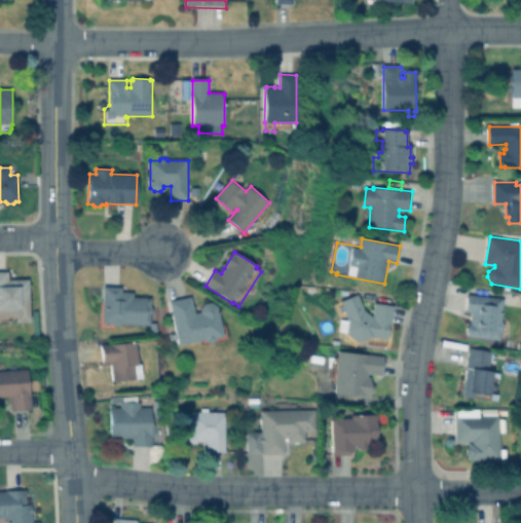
[(0,272),(8,272),(8,279),(29,279),(29,323),(14,323),(14,321),(1,321),(1,324),(0,324),(0,272)]
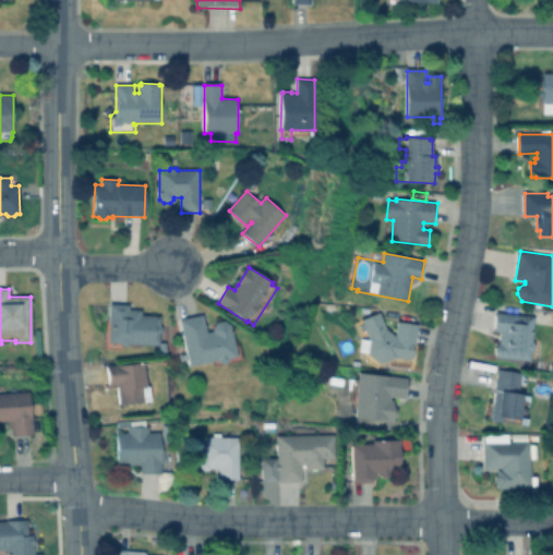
[(160,317),(160,327),(161,328),(161,333),(159,334),(158,346),(129,345),(125,347),(121,346),(121,350),(105,349),(107,323),(108,323),(109,304),(129,305),(129,311),(142,311),(142,316),(160,317)]
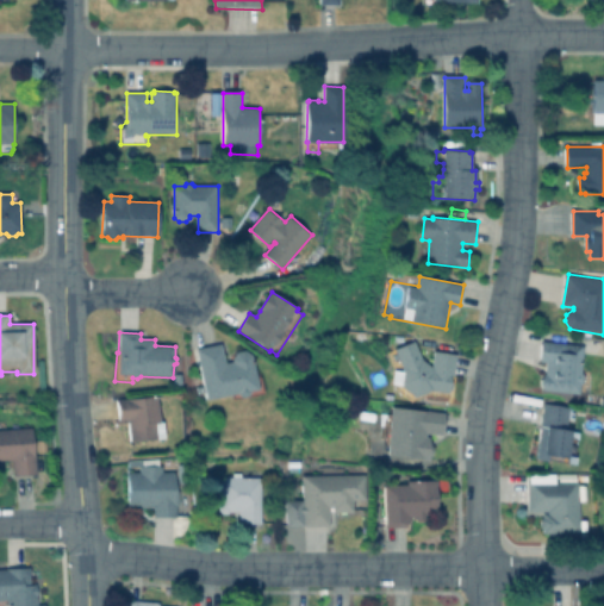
[(416,342),(424,362),(425,361),(433,367),(435,353),(459,356),(456,376),(453,376),(453,381),(454,383),(453,391),(450,391),(450,397),(433,394),(415,403),(393,385),(392,385),(394,370),(396,370),(397,368),(391,353),(416,342)]
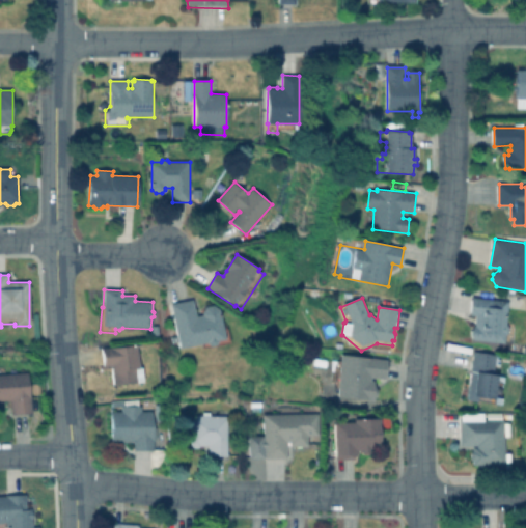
[(508,325),(510,328),(510,333),(507,336),(506,344),(473,340),(473,339),(471,337),(472,331),(474,330),(474,327),(476,327),(477,316),(471,315),(473,298),(511,302),(508,325)]
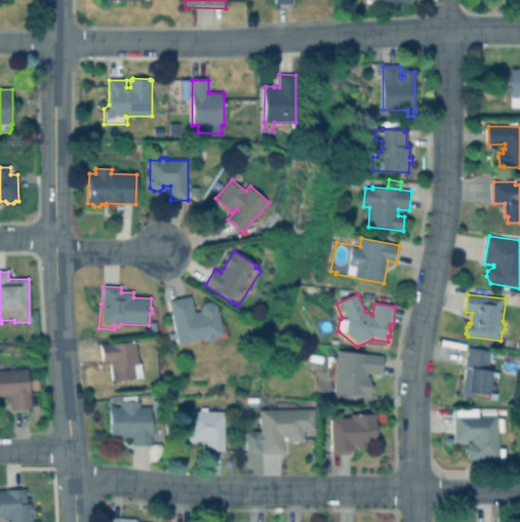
[(192,297),(195,314),(201,312),(201,310),(205,304),(212,303),(217,307),(222,327),(227,326),(229,339),(202,344),(201,339),(177,345),(176,338),(171,339),(170,334),(175,333),(169,302),(192,297)]
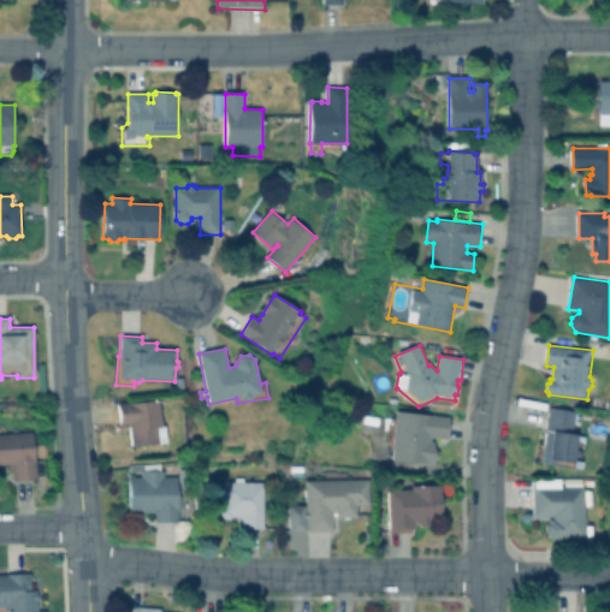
[(161,402),(164,427),(166,427),(167,444),(132,447),(130,425),(120,425),(119,404),(161,402)]
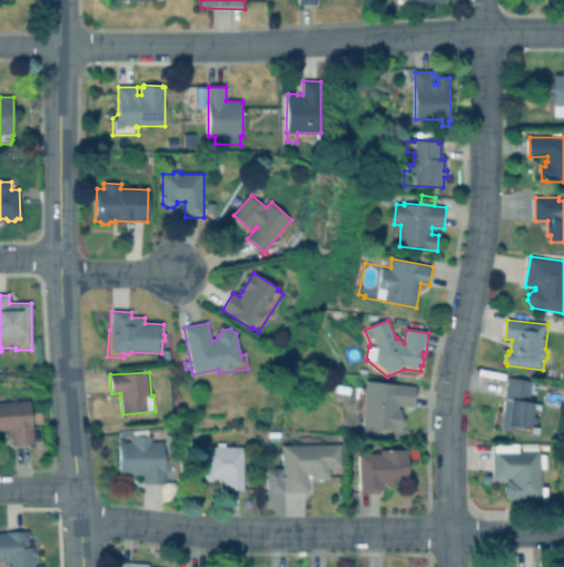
[(543,407),(538,434),(513,431),(513,432),(502,430),(510,379),(534,382),(531,403),(535,403),(534,404),(543,407)]
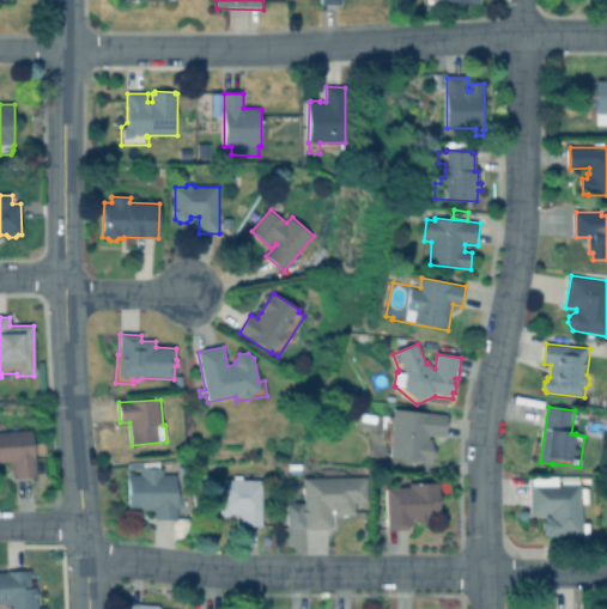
[(449,416),(447,438),(430,437),(429,440),(432,440),(432,445),(435,445),(433,450),(435,450),(433,460),(432,460),(432,463),(390,458),(390,449),(388,449),(389,430),(388,430),(384,428),(387,416),(394,418),(395,410),(449,416)]
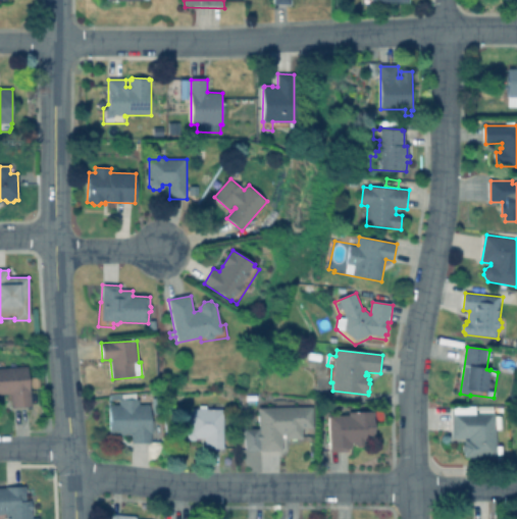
[(323,355),(322,362),(310,360),(311,353),(323,355)]
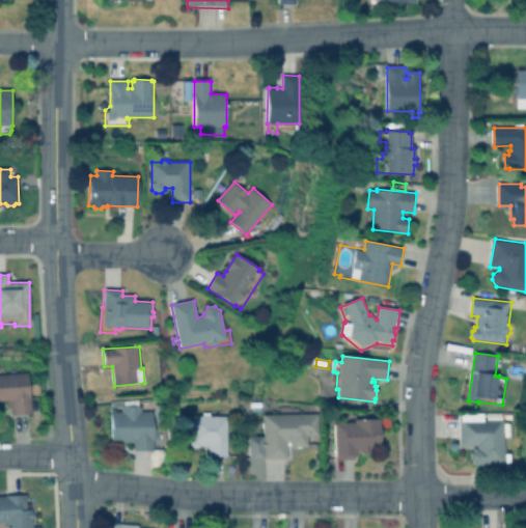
[(0,374),(30,372),(33,414),(11,415),(10,401),(0,401),(0,374)]
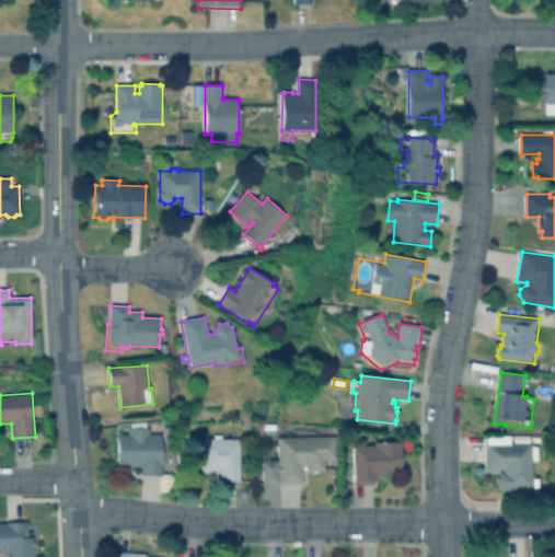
[(45,416),(36,417),(34,406),(44,405),(45,416)]
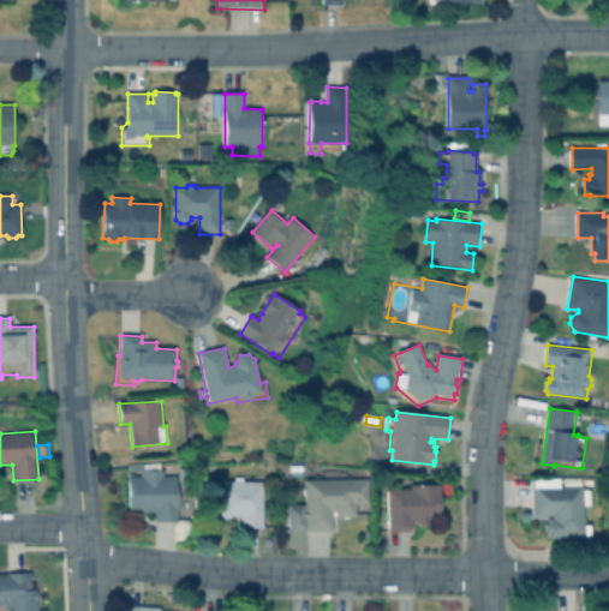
[(163,465),(163,471),(166,471),(166,477),(179,477),(179,496),(183,496),(184,510),(180,510),(180,522),(156,522),(156,513),(131,513),(131,478),(143,478),(143,471),(145,471),(145,465),(163,465)]
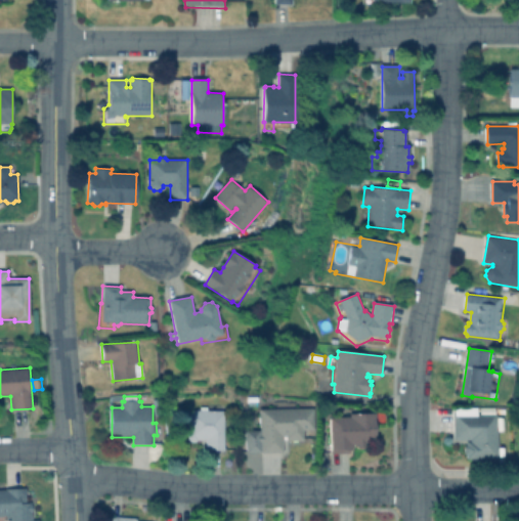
[(298,404),(298,409),(311,409),(311,410),(316,410),(316,436),(306,436),(306,441),(289,441),(289,440),(285,440),(285,453),(247,454),(247,431),(262,431),(261,409),(279,409),(279,401),(289,401),(289,404),(298,404)]
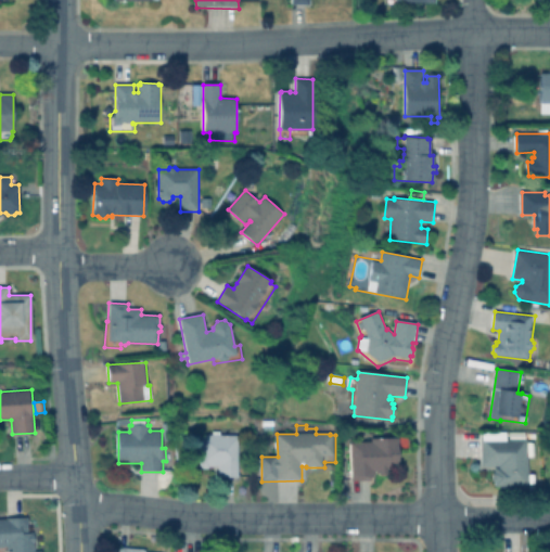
[(238,429),(238,436),(240,436),(239,478),(220,477),(220,466),(210,466),(208,469),(204,469),(201,466),(202,435),(214,436),(214,432),(221,432),(221,433),(226,429),(238,429)]
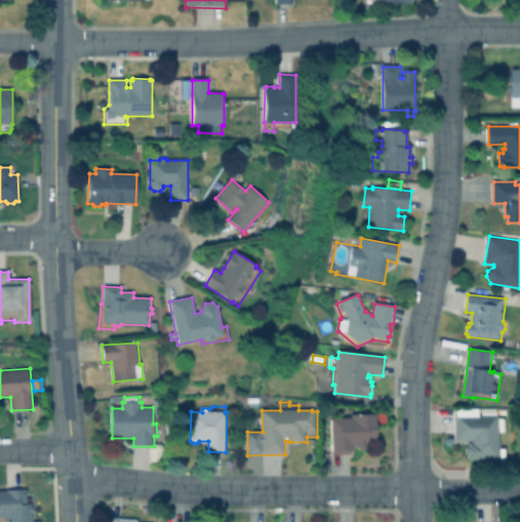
[(369,441),(370,448),(367,449),(365,450),(360,450),(358,448),(356,448),(356,446),(354,446),(354,455),(333,456),(331,419),(352,418),(352,415),(387,414),(387,423),(377,424),(378,441),(369,441)]
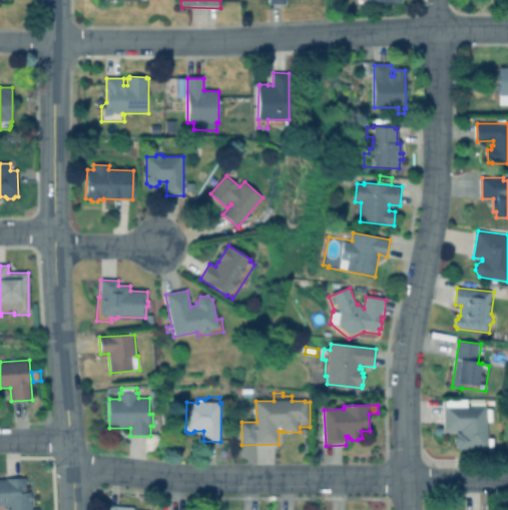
[(495,410),(495,422),(489,422),(489,437),(496,437),(496,445),(489,445),(489,450),(458,450),(458,447),(456,445),(456,438),(458,436),(458,434),(462,433),(462,431),(446,431),(446,406),(489,406),(489,410),(495,410)]
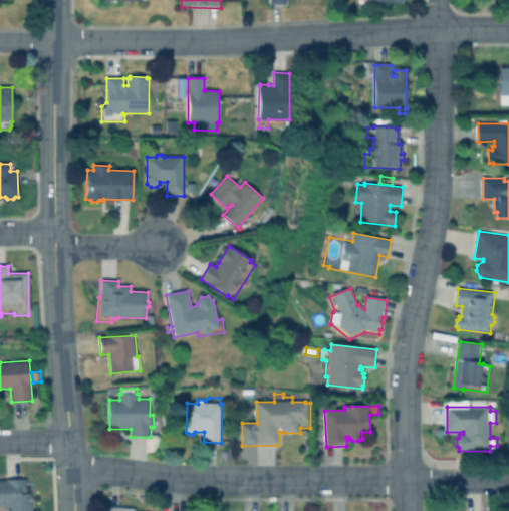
[(26,479),(26,493),(31,493),(32,510),(7,510),(7,507),(0,507),(0,481),(5,481),(5,480),(26,479)]
